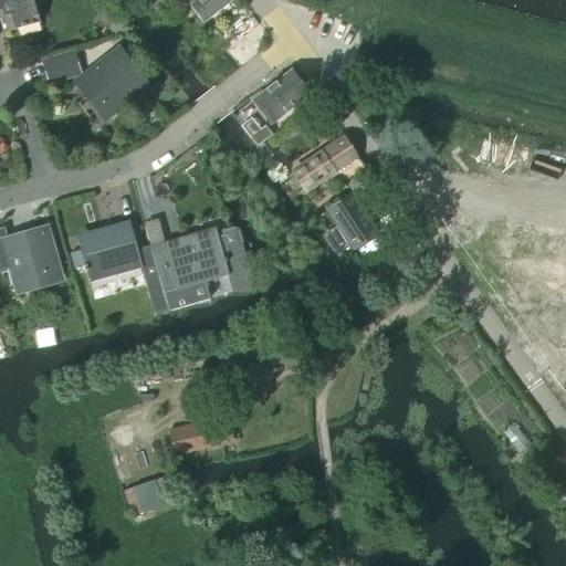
[(0,0),(0,18),(3,17),(8,32),(40,22),(33,0),(0,0)]
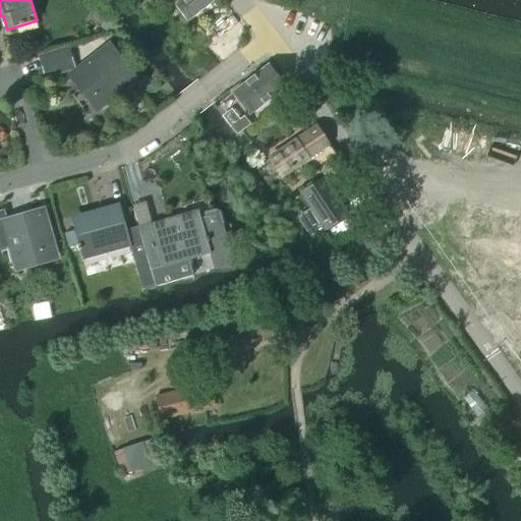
[(171,0),(174,4),(187,21),(214,0),(171,0)]
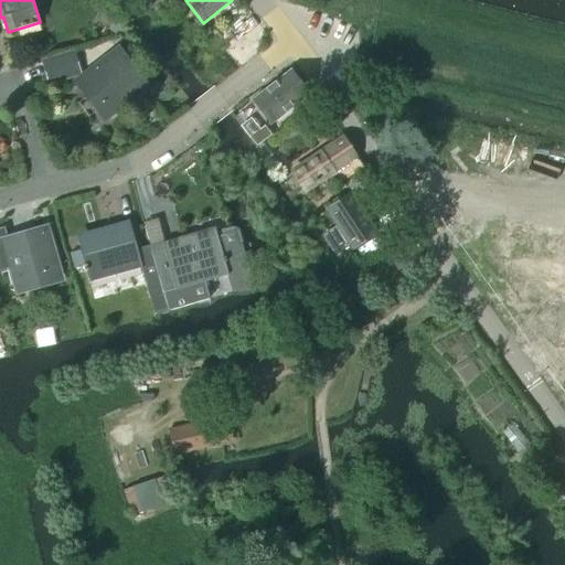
[(115,21),(109,29),(117,34),(123,27),(115,21)]
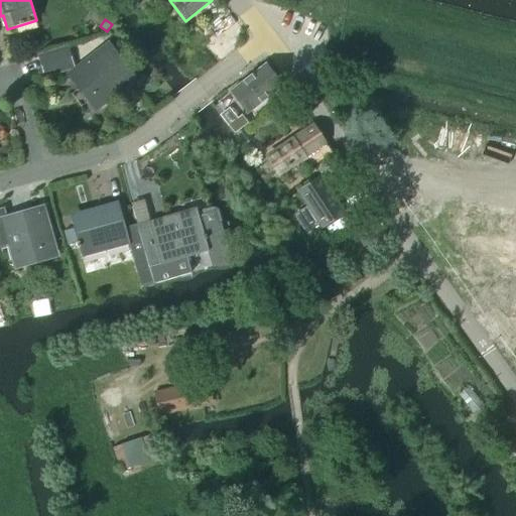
[(80,43),(70,47),(72,54),(82,51),(80,43)]
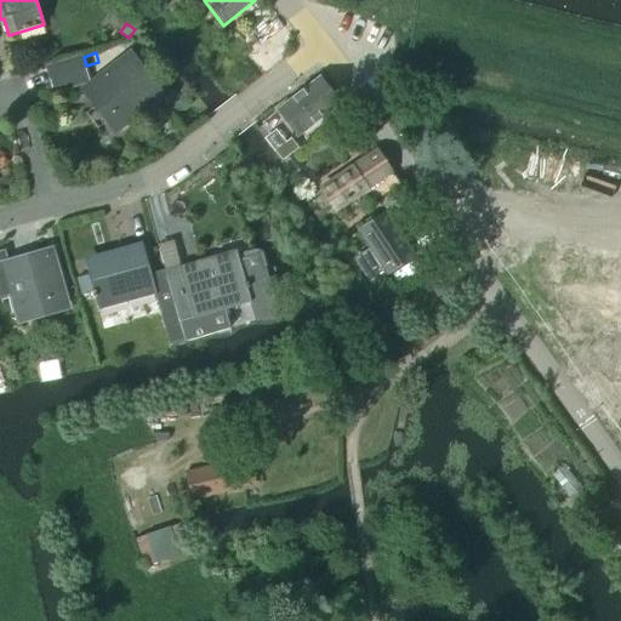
[(115,129),(159,95),(130,56),(86,90),(115,129)]
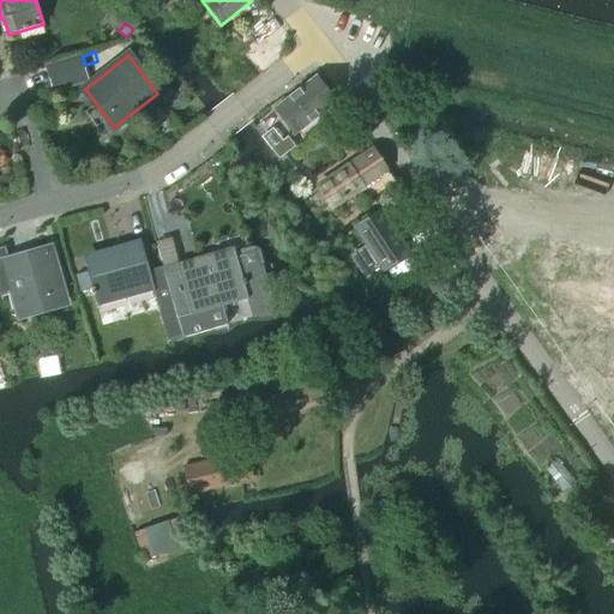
[(47,67),(54,90),(86,80),(79,58),(47,67)]
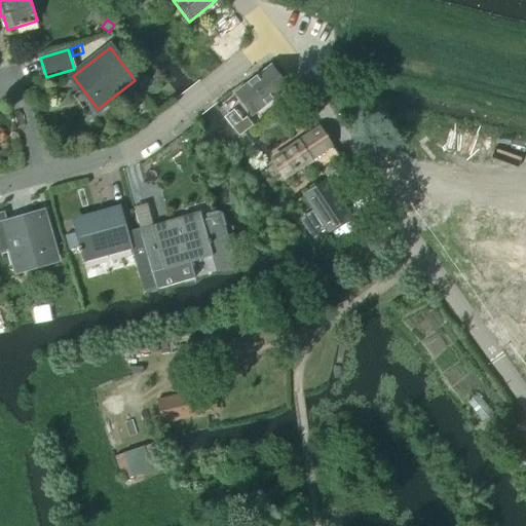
[(286,87),(270,68),(237,94),(252,113),(286,87)]
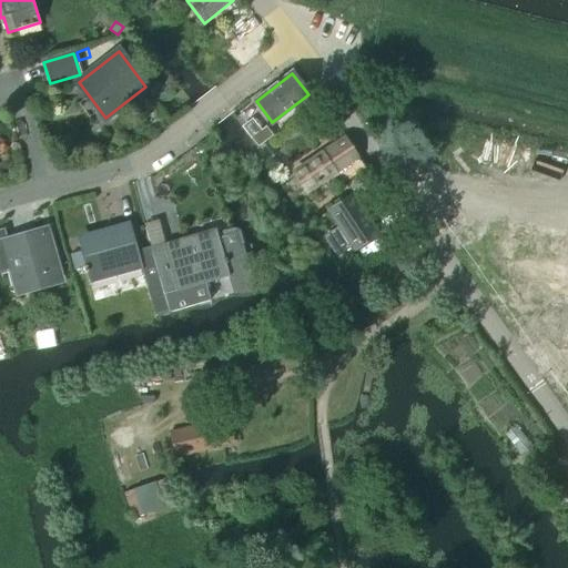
[(244,127),(260,146),(276,134),(267,124),(262,128),(255,118),(244,127)]
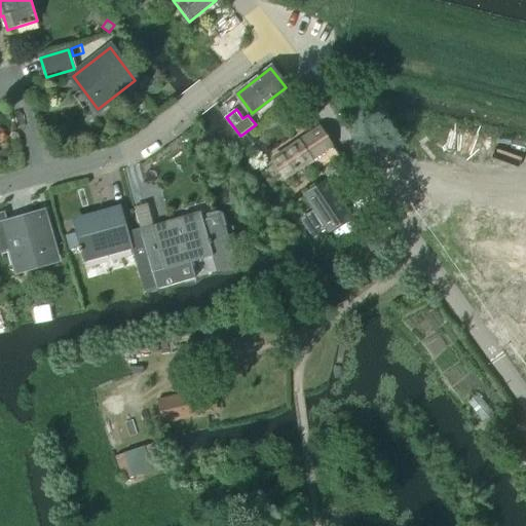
[(273,113),(256,126),(262,135),(279,122),(273,113)]
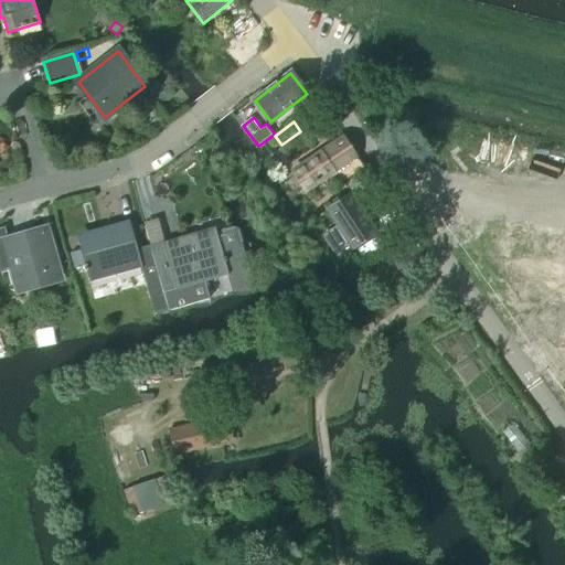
[(305,191),(330,174),(336,182),(361,164),(343,138),(292,172),(305,191)]
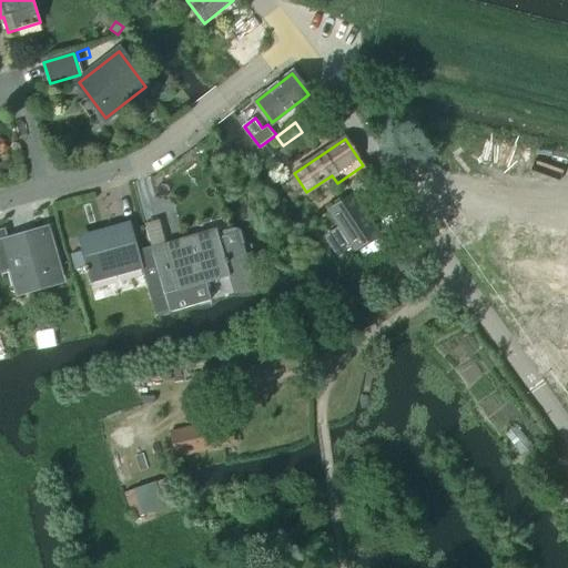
[(262,149),(270,159),(279,152),(270,141),(262,149)]
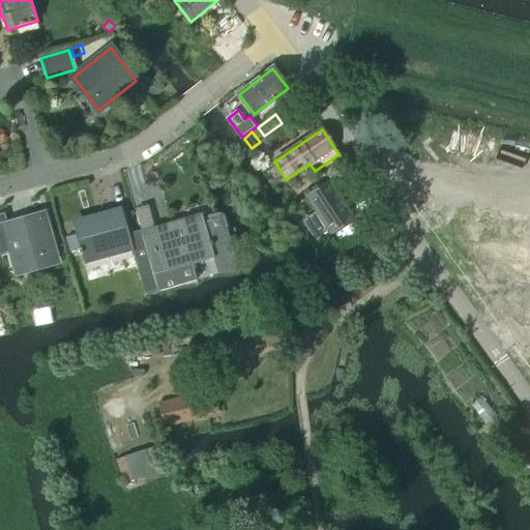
[(314,213),(302,221),(316,241),(327,234),(351,218),(345,209),(326,180),(303,196),(312,209),(314,213)]
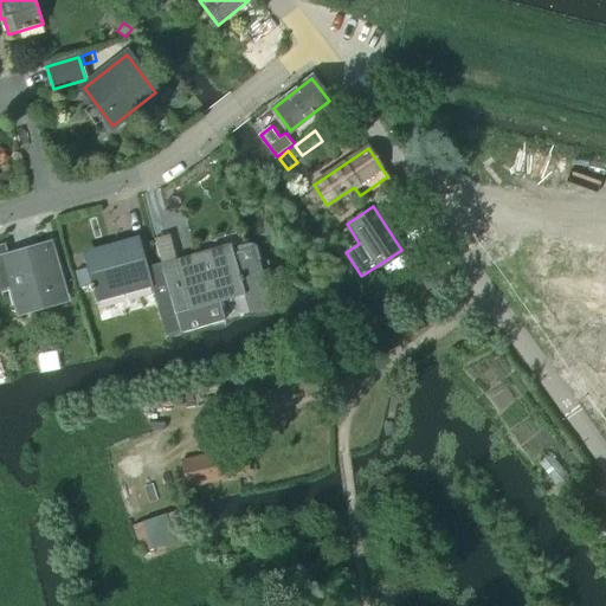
[(120,251),(85,260),(86,268),(91,284),(96,303),(152,288),(165,335),(180,331),(162,271),(160,264),(147,268),(139,239),(117,245),(120,251)]
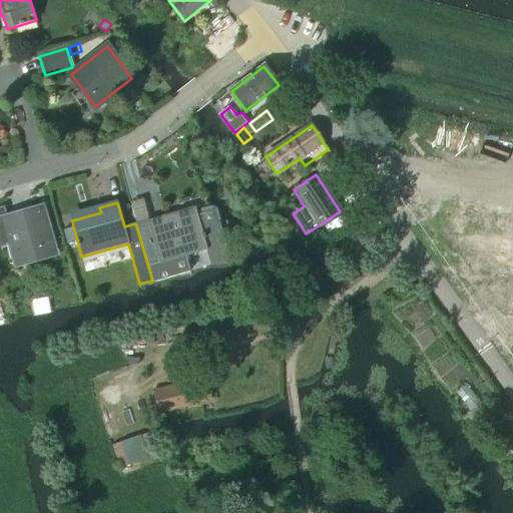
[(0,211),(0,241),(9,239),(16,265),(54,253),(42,208),(4,219),(1,211),(0,211)]
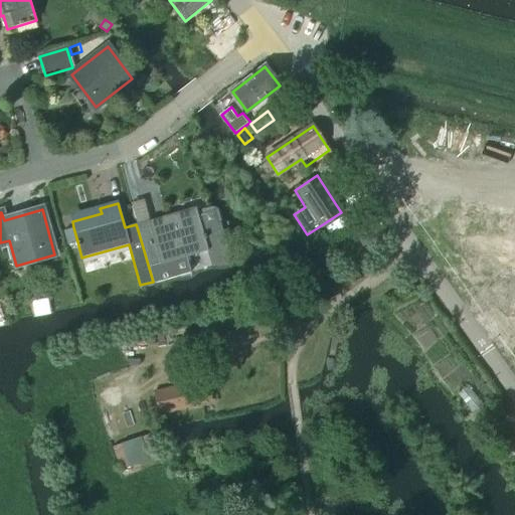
[(150,226),(138,230),(153,282),(153,283),(190,273),(186,256),(207,250),(225,245),(218,221),(216,221),(213,210),(197,215),(169,223),(167,217),(149,223),(150,226)]
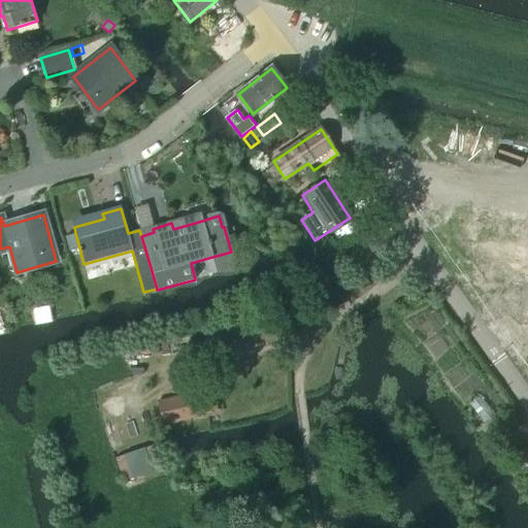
[(75,233),(65,236),(69,251),(79,248),(75,233)]
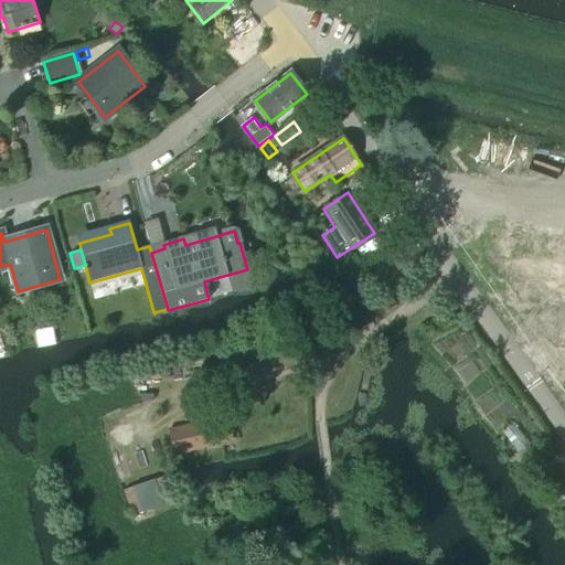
[(400,253),(391,258),(398,269),(406,264),(400,253)]
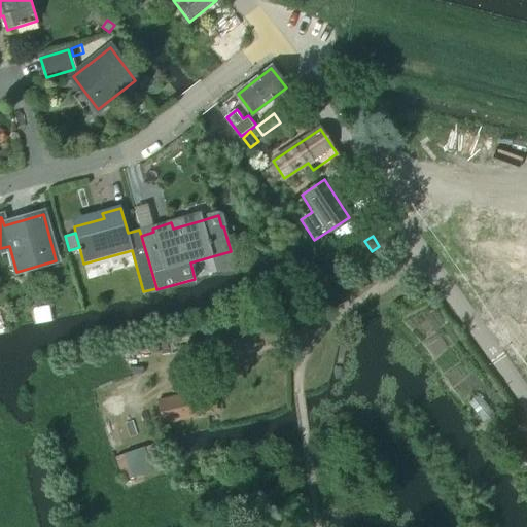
[(164,424),(190,417),(216,411),(211,388),(159,400),(164,424)]
